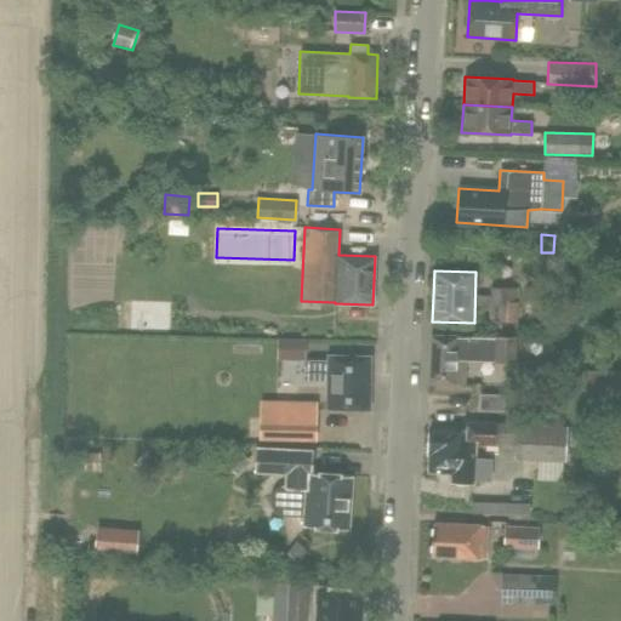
[(490,322),(516,323),(517,288),(491,288),(490,322)]
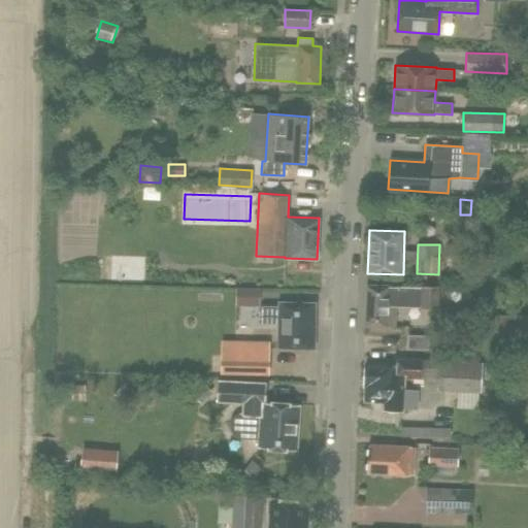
[(387,326),(395,326),(395,308),(438,309),(438,287),(367,286),(365,326),(387,326)]
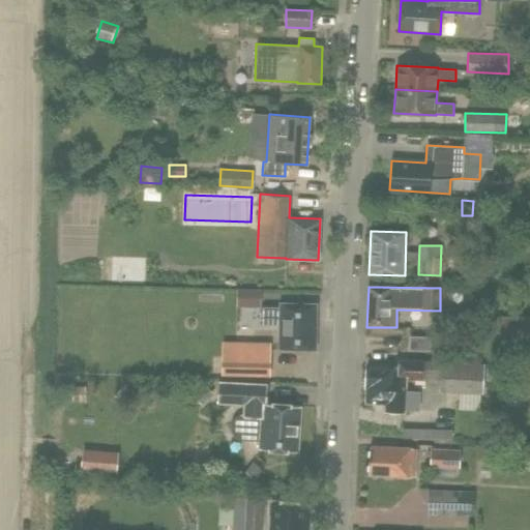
[(262,289),(237,289),(237,306),(262,307),(262,289)]
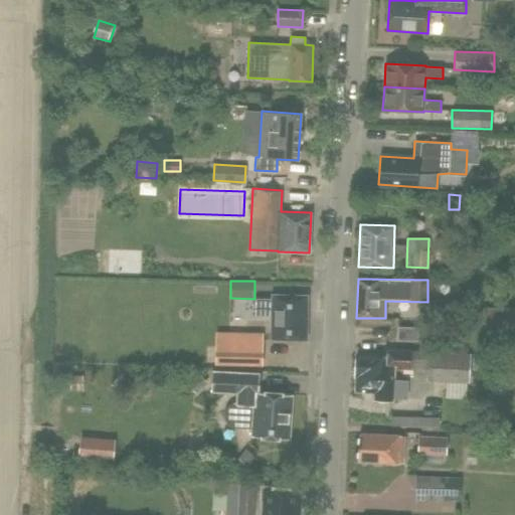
[(272,317),(271,339),(306,340),(307,297),(273,296),(272,299),(254,299),(254,316),(272,317)]
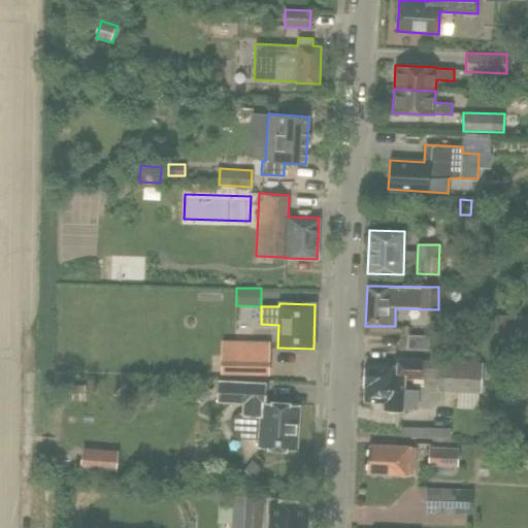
[(408,336),(407,349),(428,350),(429,337),(408,336)]
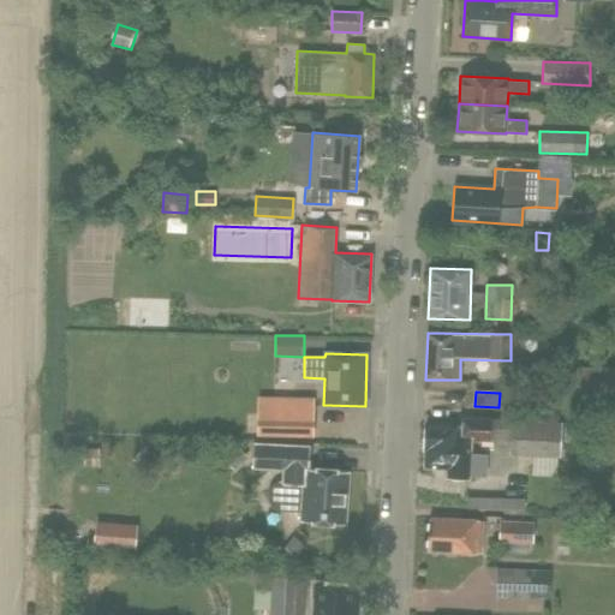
[(312,399),(258,398),(258,436),(312,437),(312,399)]
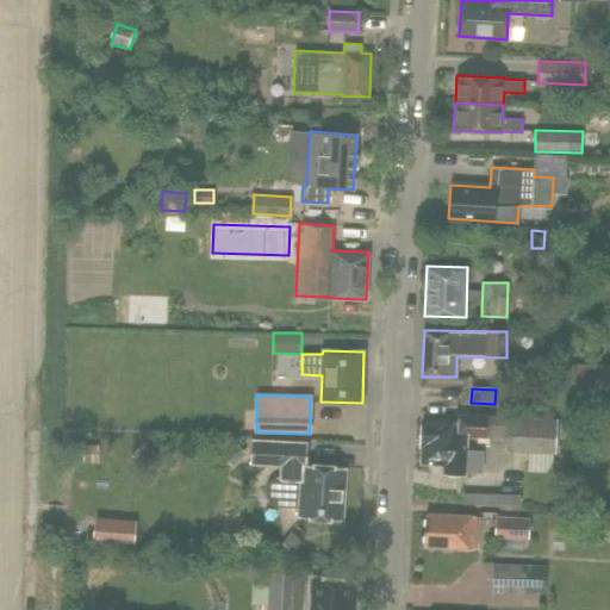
[(422,447),(421,464),(443,465),(443,472),(465,473),(465,472),(483,473),(483,449),(466,448),(467,435),(485,436),(486,416),(471,415),(456,415),(456,421),(423,419),(421,447),(422,447)]
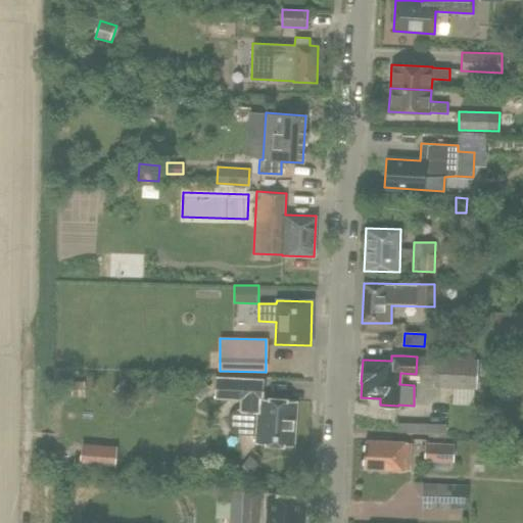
[(476,388),(477,359),(435,357),(434,387),(476,388)]
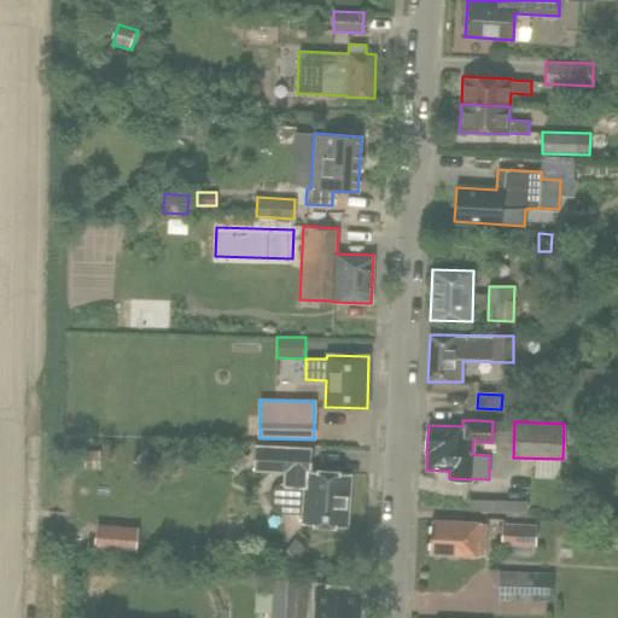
[(255,445),(252,468),(284,471),(283,483),(280,484),(278,484),(275,485),(274,487),(272,489),(270,491),(269,494),(269,496),(268,499),(269,501),(269,503),(270,506),(272,507),(274,509),(275,511),(278,512),(280,513),(304,516),(303,523),(345,526),(349,474),(310,471),(312,450),(255,445)]
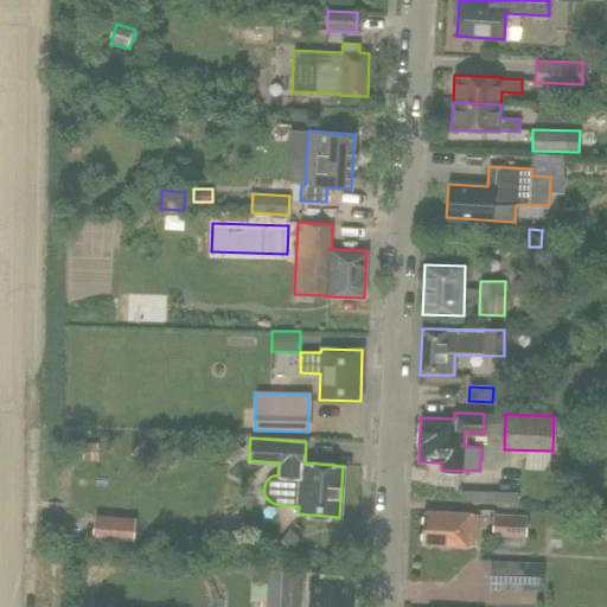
[(231,464),(246,451),(236,440),(221,453),(231,464)]
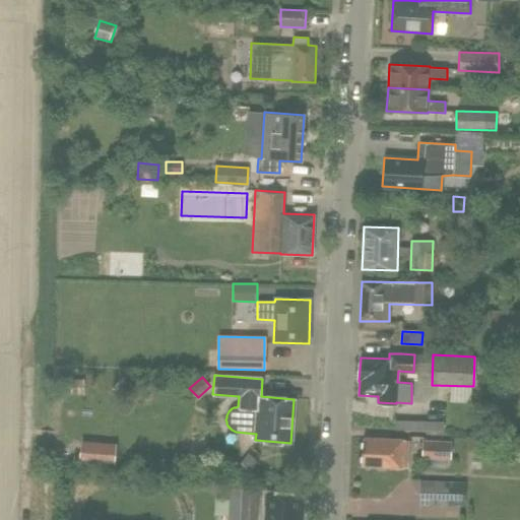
[(84,394),(84,379),(72,379),(71,394),(84,394)]
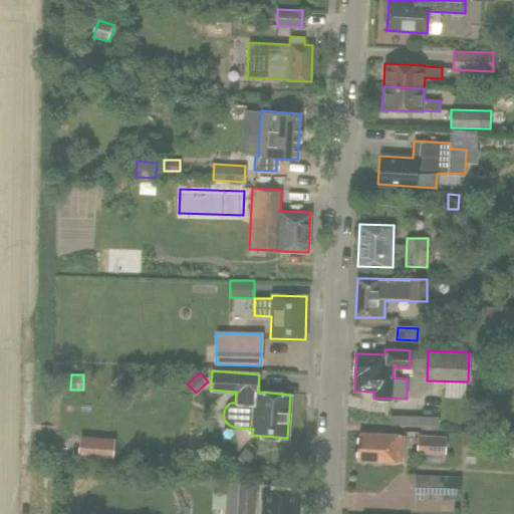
[(357,461),(402,463),(404,435),(358,433),(357,461)]
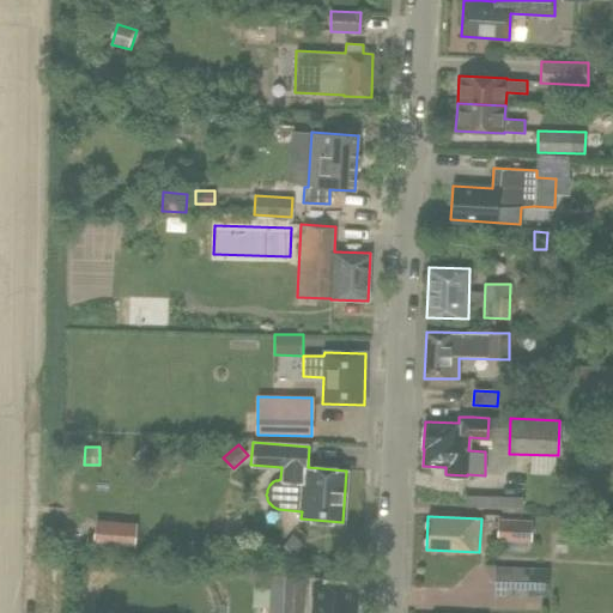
[(135,548),(138,522),(96,520),(93,546),(135,548)]
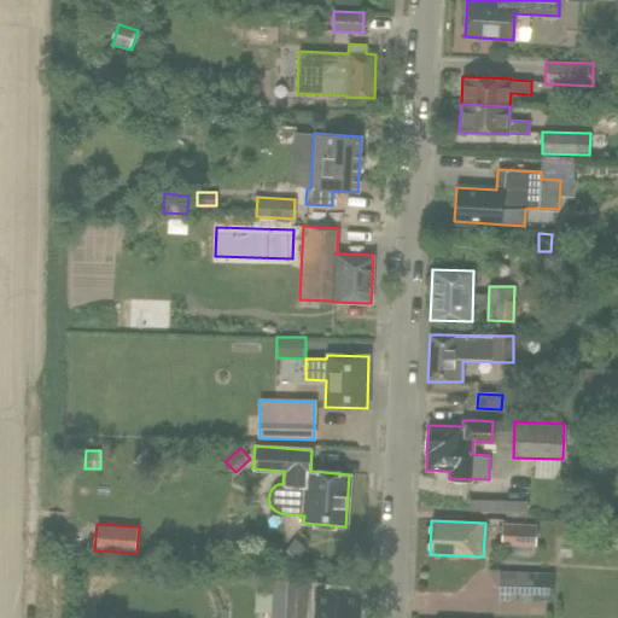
[(501,544),(534,546),(535,526),(502,524),(501,544)]
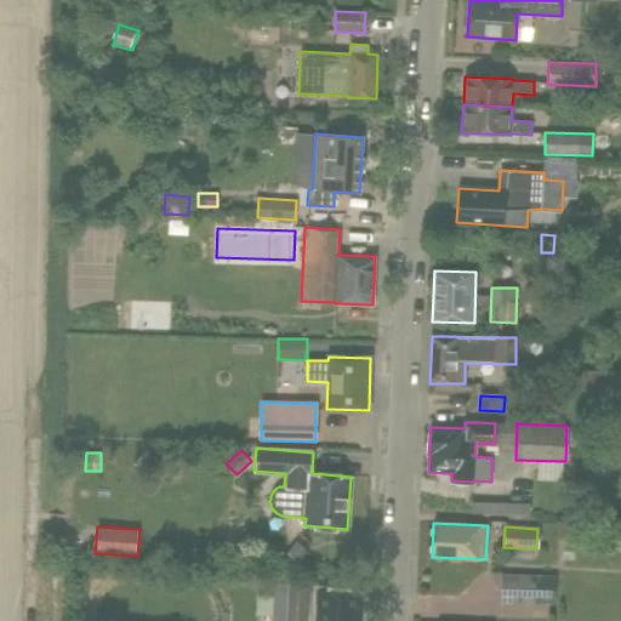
[(534,603),(535,575),(501,574),(500,602),(534,603)]
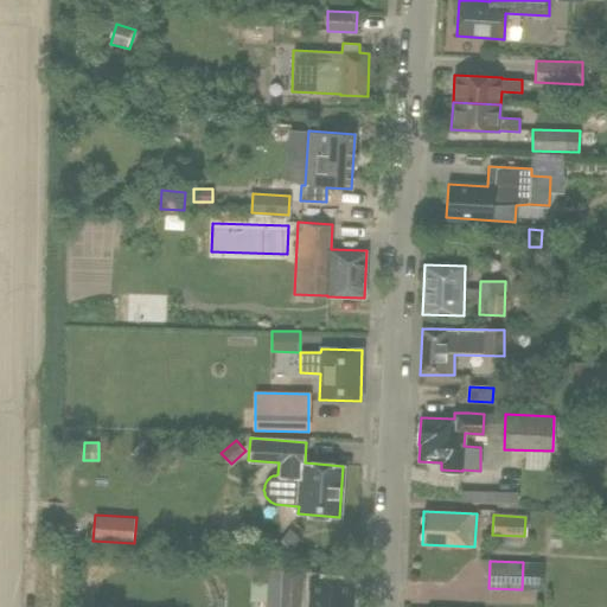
[(299,606),(301,570),(268,569),(267,606),(273,606),(299,606)]
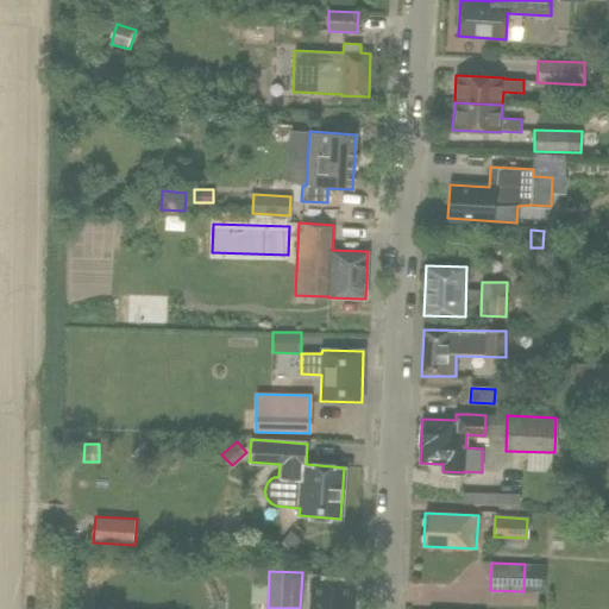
[(352,608),(353,581),(312,579),(311,608),(352,608)]
